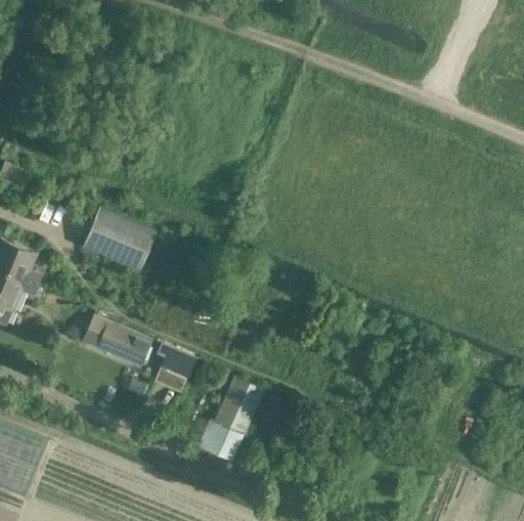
[(4,163),(0,173),(0,181),(19,189),(27,173),(4,163)]
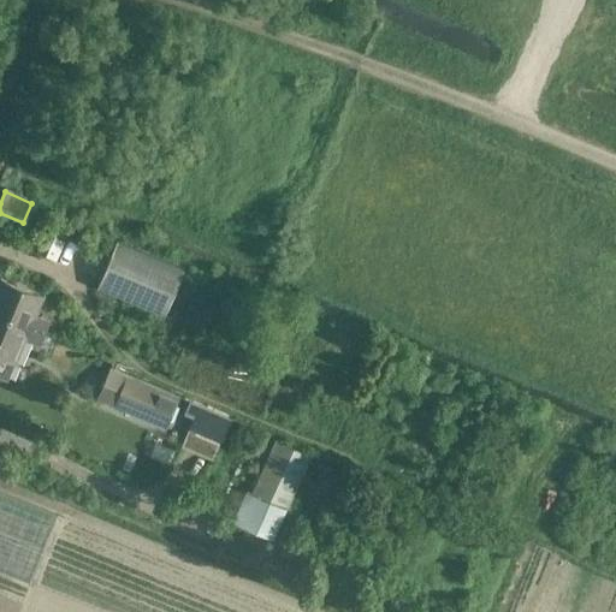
[(98,291),(165,319),(183,273),(117,245),(98,291)]
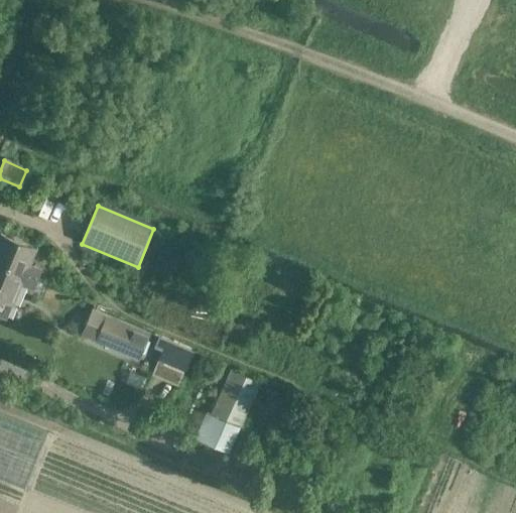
[(0,268),(36,284),(41,272),(29,267),(35,251),(0,236),(0,268)]
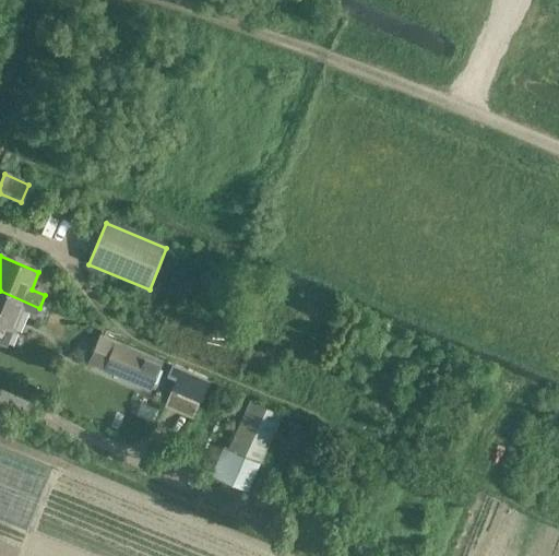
[(0,343),(6,346),(11,332),(13,333),(23,310),(35,316),(39,308),(0,291),(0,343)]
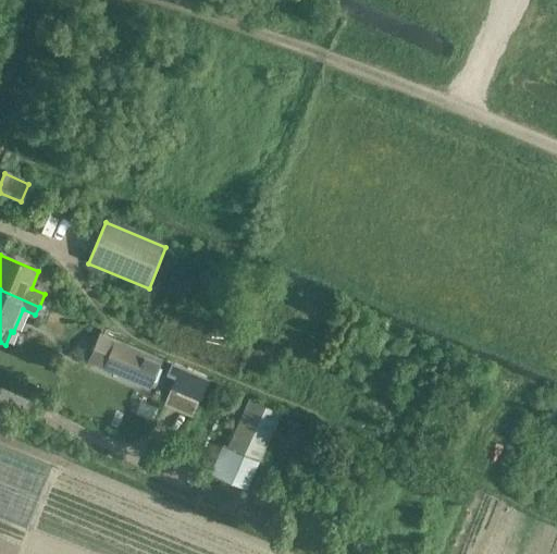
[(161,365),(115,345),(104,368),(151,389),(161,365)]
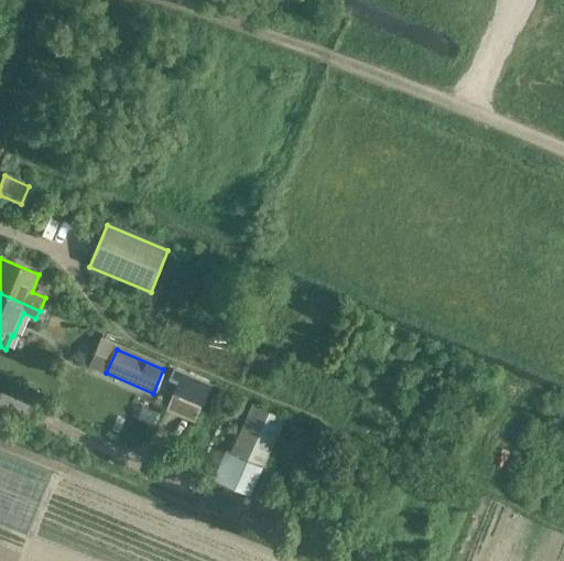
[(169,379),(177,383),(173,396),(201,407),(212,383),(174,367),(169,379)]
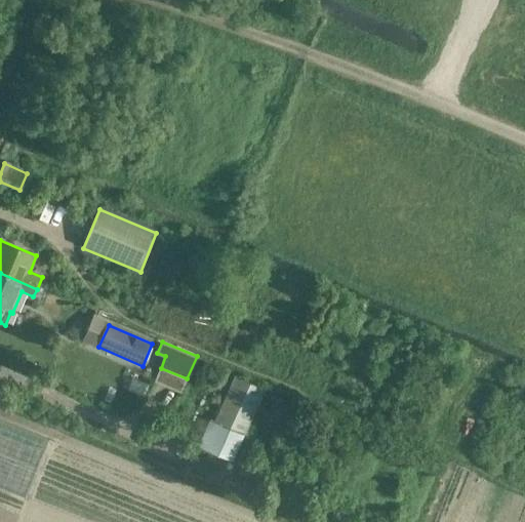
[(199,447),(219,456),(232,462),(243,435),(264,391),(235,379),(215,423),(211,420),(199,447)]
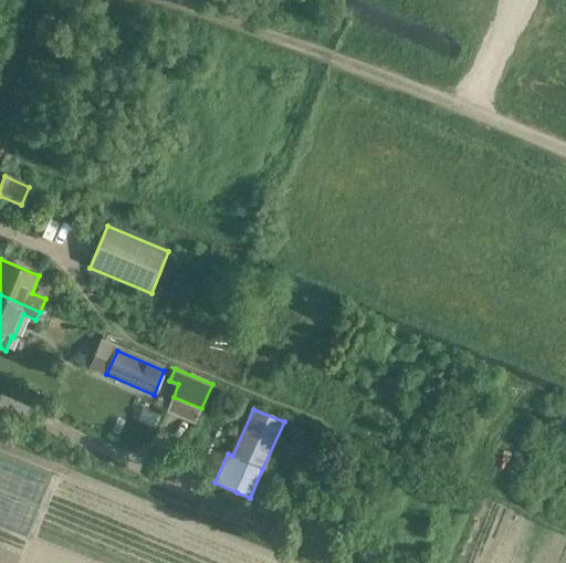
[(0,452),(0,525),(28,537),(52,472),(0,452)]
